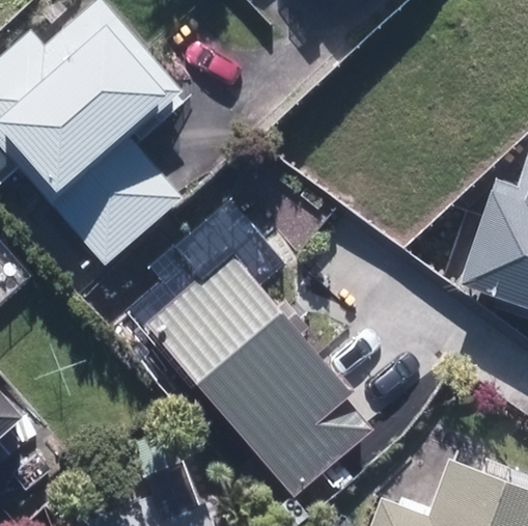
[(0,133),(53,193),(45,201),(103,268),(181,198),(157,172),(128,139),(182,91),(102,1),(47,51),(34,37),(0,67),(0,133)]
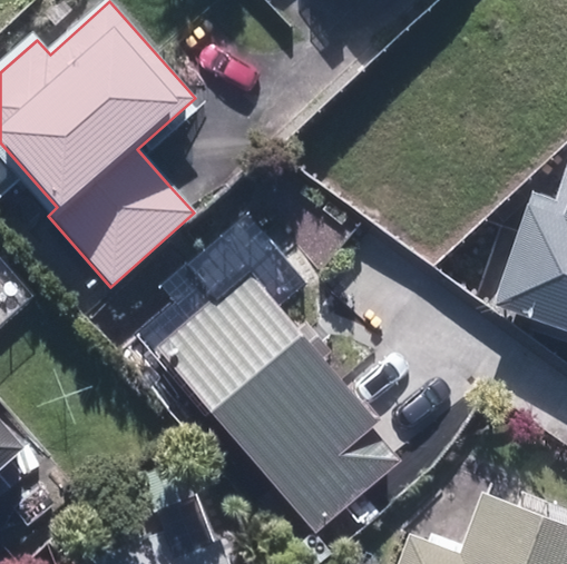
[(566,39),(558,40),(555,15),(452,28),(477,218),(566,206),(566,39)]
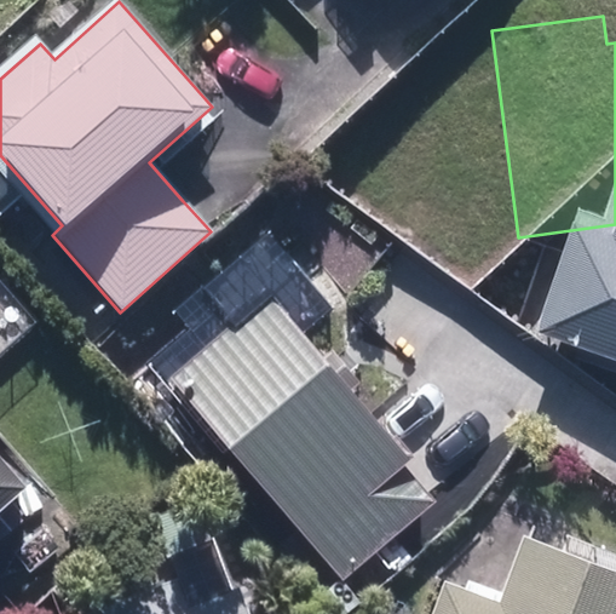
[(352,305),(277,218),(174,308),(194,330),(155,362),(344,581),(441,499),(308,344),(352,305)]
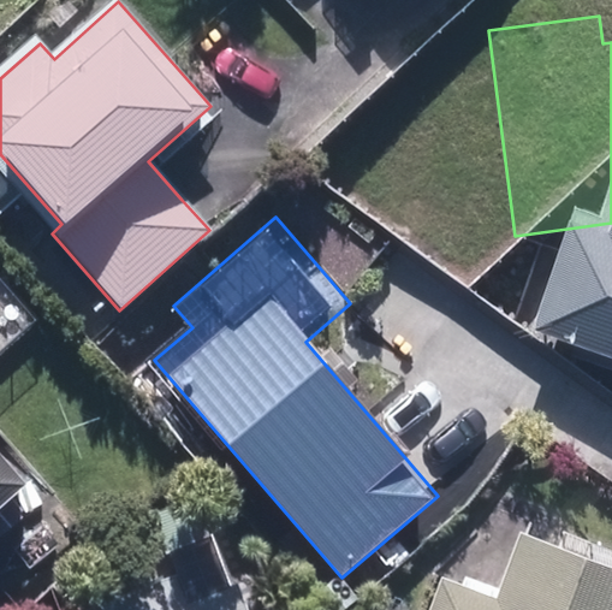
[(0,516),(15,533),(47,505),(0,451),(0,516)]
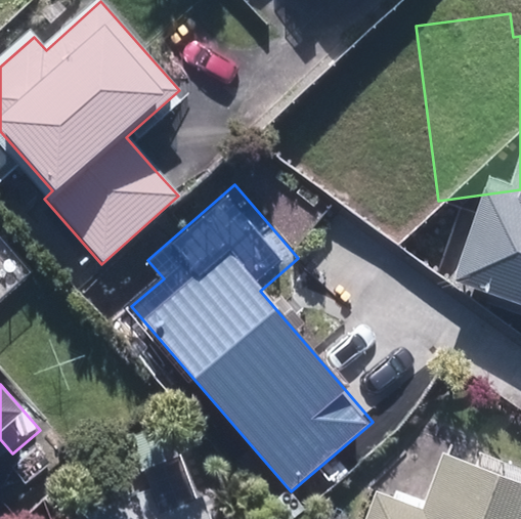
[(520,470),(447,443),(424,507),(385,491),(375,518),(520,518),(520,470)]
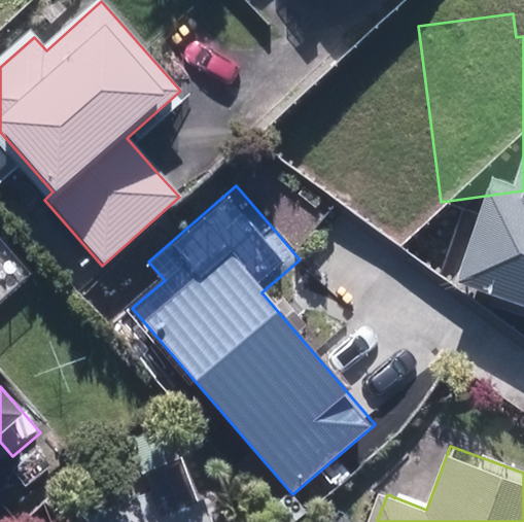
[(214,521),(209,506),(208,502),(162,520),(154,500),(100,521),(214,521)]
